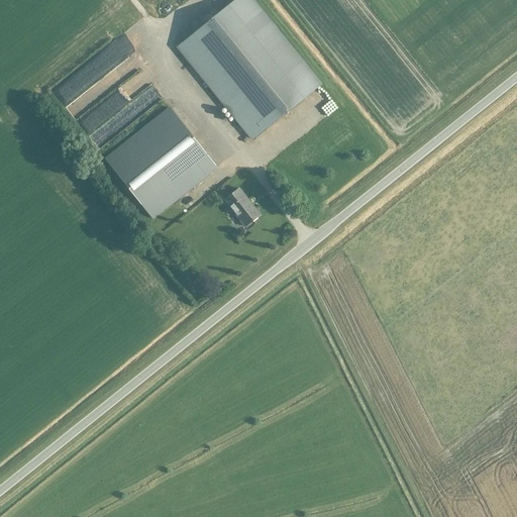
[(250,141),(322,84),(254,0),(235,0),(176,48),(250,141)]
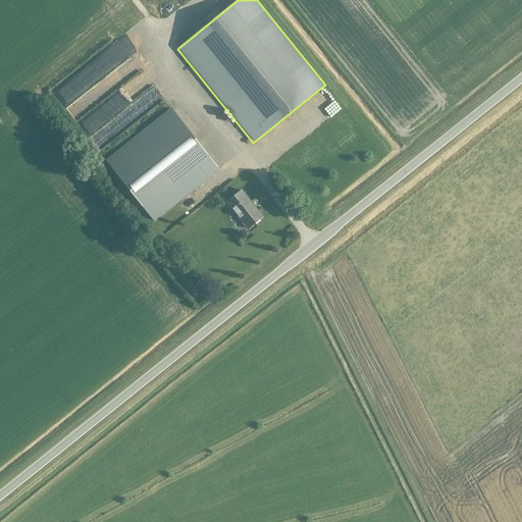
[(145,79),(140,83),(146,91),(151,87),(145,79)]
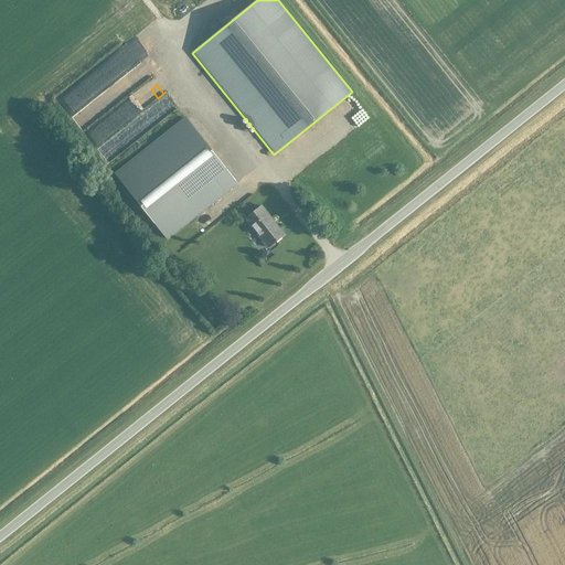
[(223,97),(219,103),(228,113),(233,107),(223,97)]
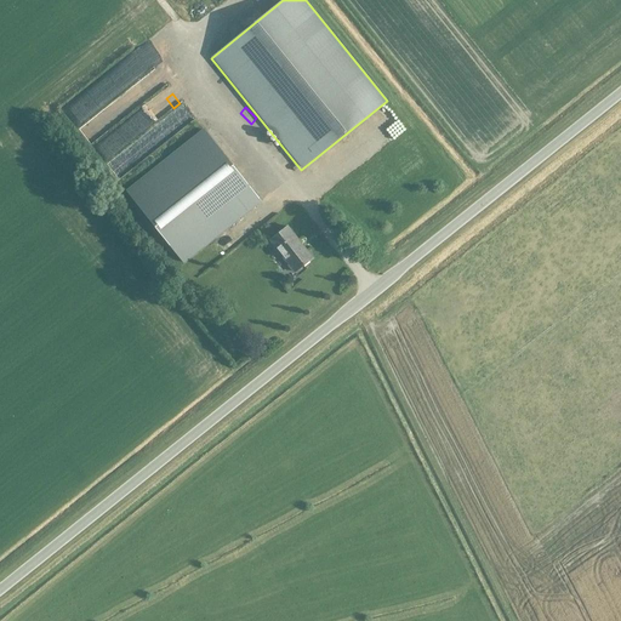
[(161,119),(155,109),(142,118),(149,127),(161,119)]
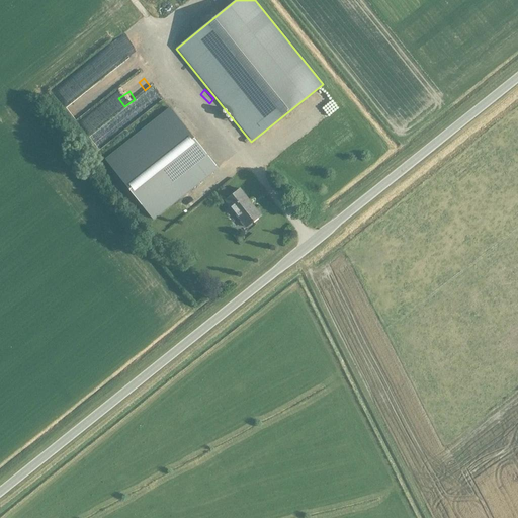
[(169,108),(105,159),(154,220),(218,169),(169,108)]
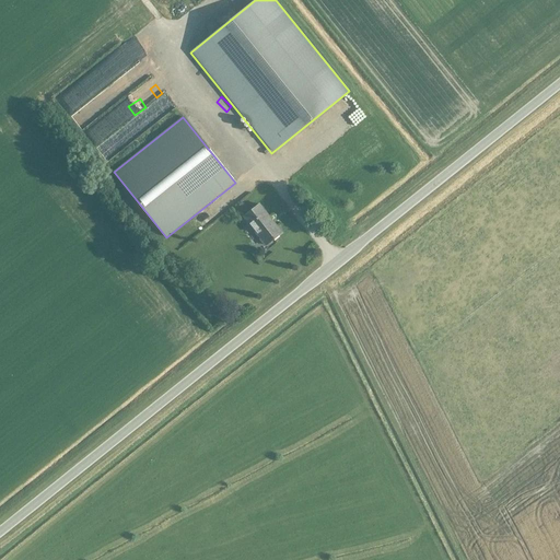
[(266,245),(281,233),(259,205),(243,217),(266,245)]
